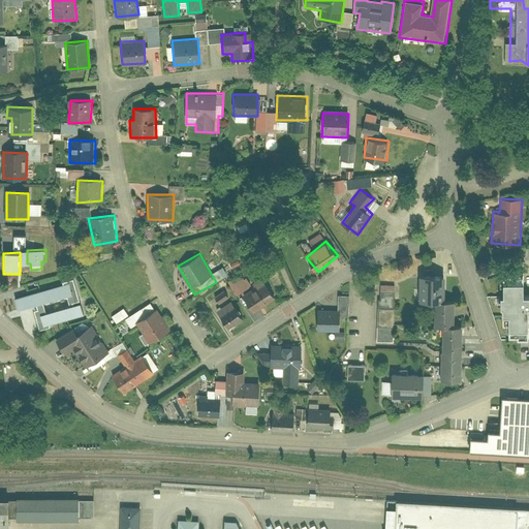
[(505,310),(505,337),(528,337),(528,285),(525,286),(525,266),(500,266),(501,288),(498,288),(498,303),(502,303),(502,310),(505,310)]
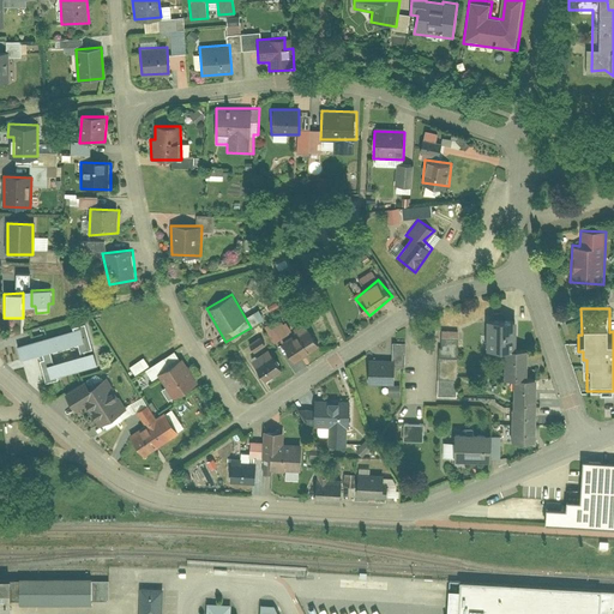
[(489,315),(488,344),(505,345),(516,345),(517,315),(489,315)]
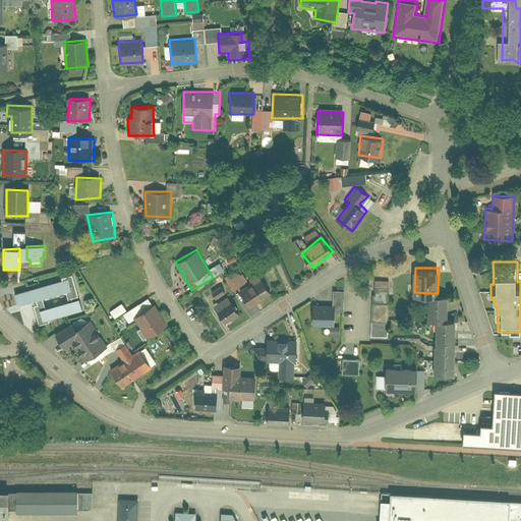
[(66,297),(31,306),(36,329),(53,324),(52,320),(83,310),(73,274),(67,278),(70,289),(65,291),(66,297)]
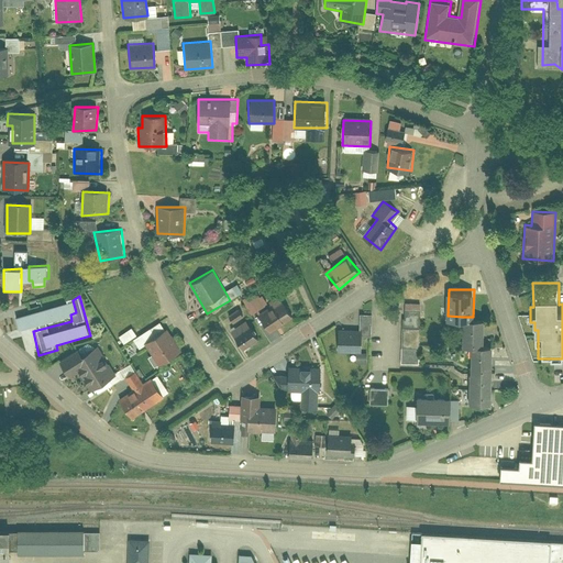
[(279,297),(257,312),(272,332),(294,317),(279,297)]
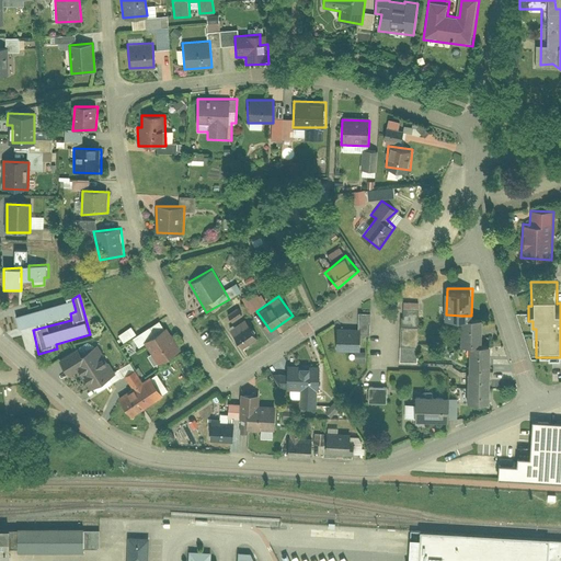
[(72,299),(16,318),(21,331),(70,313),(76,311),(72,299)]
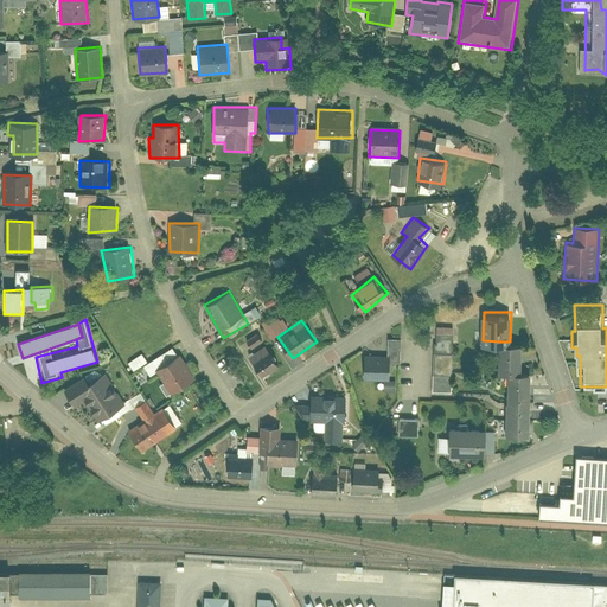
[(453,328),(432,328),(429,393),(451,394),(453,328)]
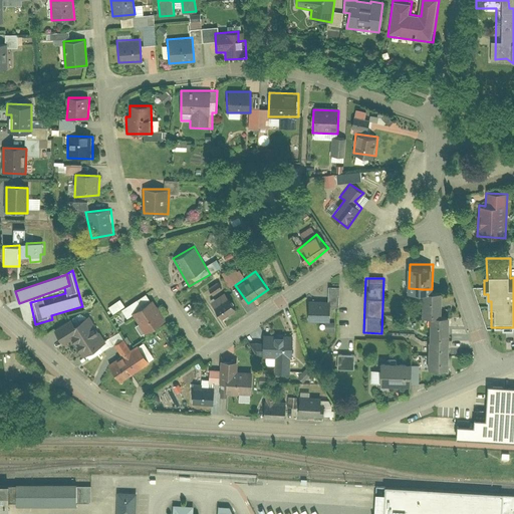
[(329,285),(329,299),(329,304),(338,305),(338,285),(329,285)]
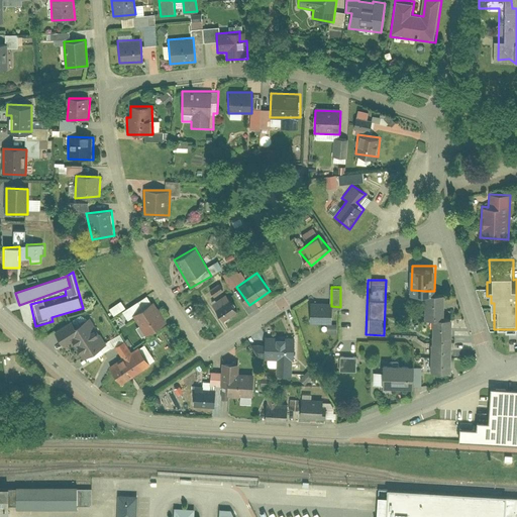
[(425,291),(425,315),(431,315),(444,315),(444,291),(434,291),(425,291)]
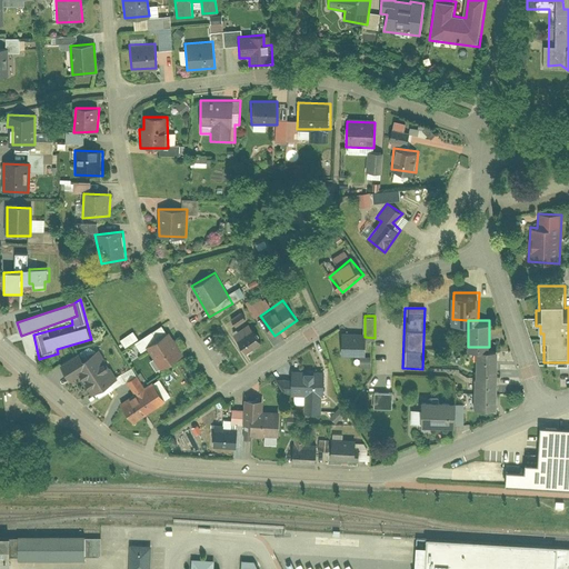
[(249,323),(235,335),(249,355),(265,343),(249,323)]
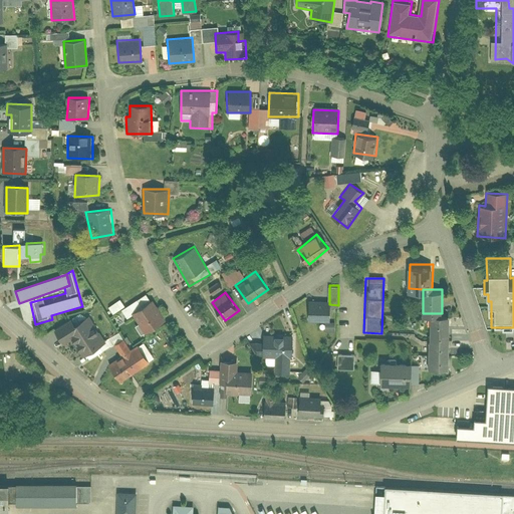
[(329,299),(308,299),(308,320),(325,320),(329,320),(329,304),(329,299)]
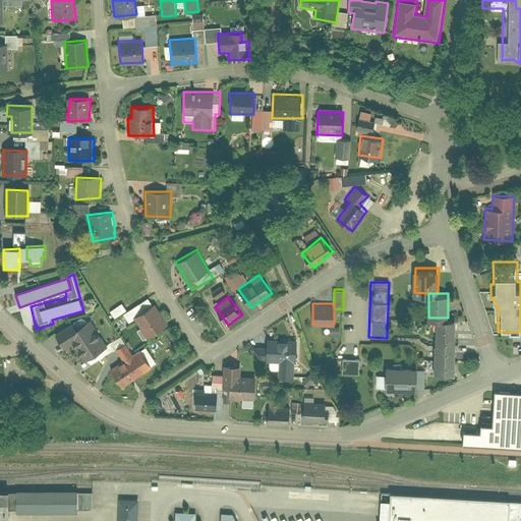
[(167,327),(155,306),(133,319),(147,337),(167,327)]
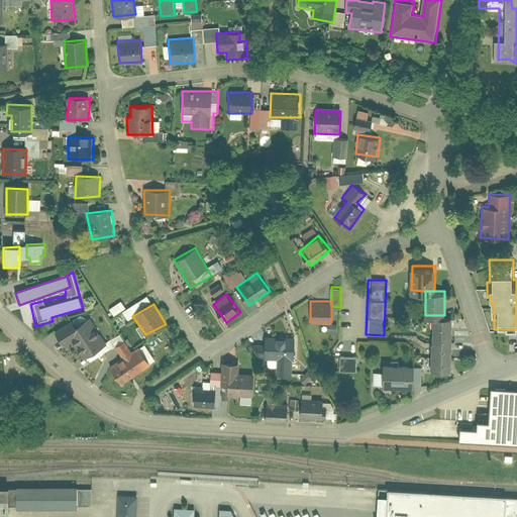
[(87,314),(57,333),(65,346),(73,341),(83,357),(105,344),(87,314)]
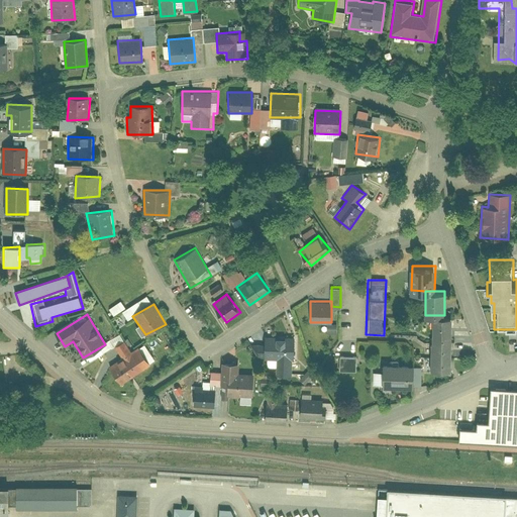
[(431,315),(430,341),(450,342),(451,315),(444,315),(431,315)]
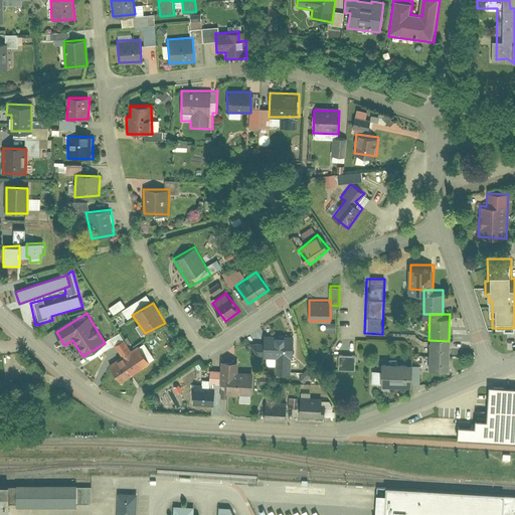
[(336,321),(326,321),(325,330),(336,331),(336,321)]
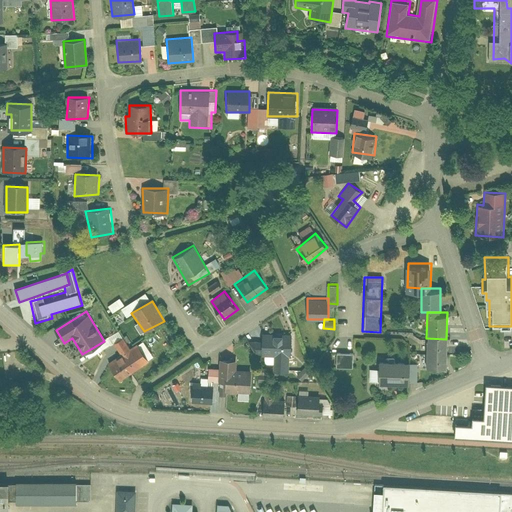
[(292,334),(263,333),(262,355),(274,356),(274,374),(291,374),(292,334)]
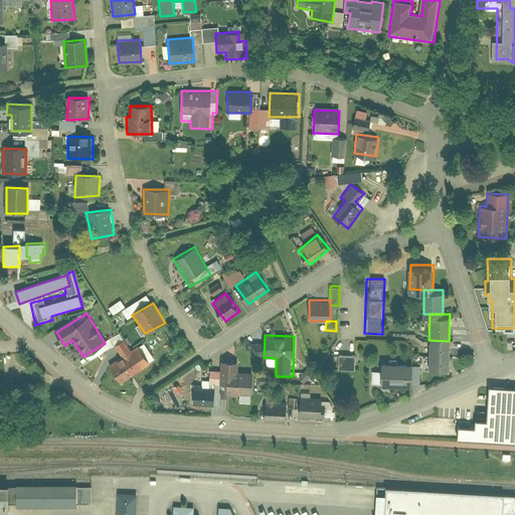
[(428,340),(428,354),(449,354),(449,341),(428,340)]
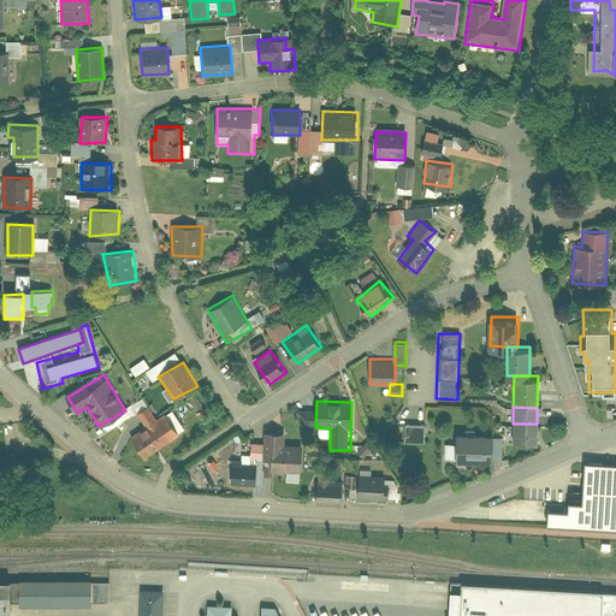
[(144,427),(130,437),(142,456),(182,431),(170,410),(157,419),(150,410),(138,418),(144,427)]
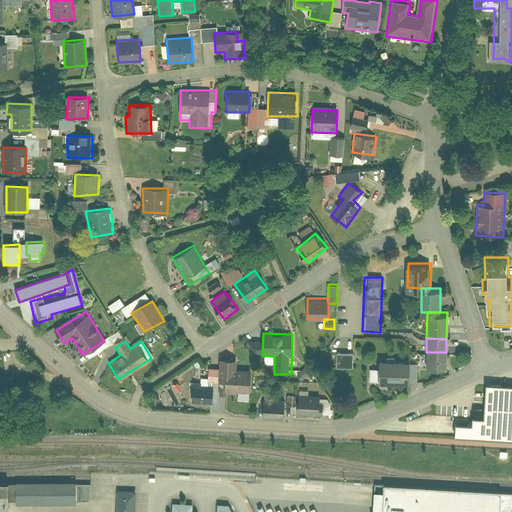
[(355,353),(334,352),(334,368),(355,368),(355,353)]
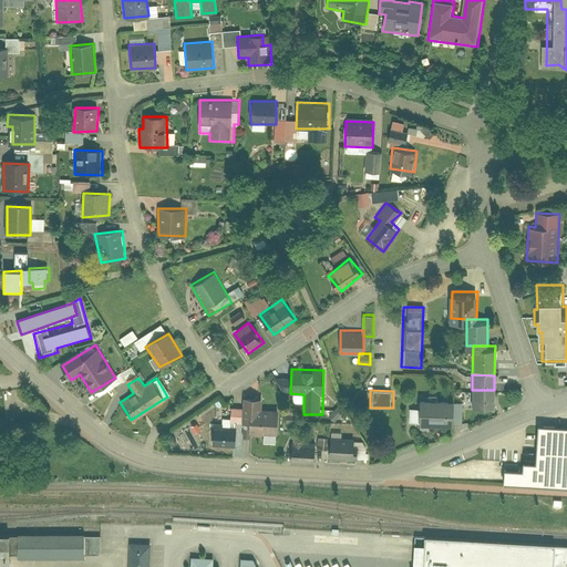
[(472,390),(472,409),(494,409),(494,390),(472,390)]
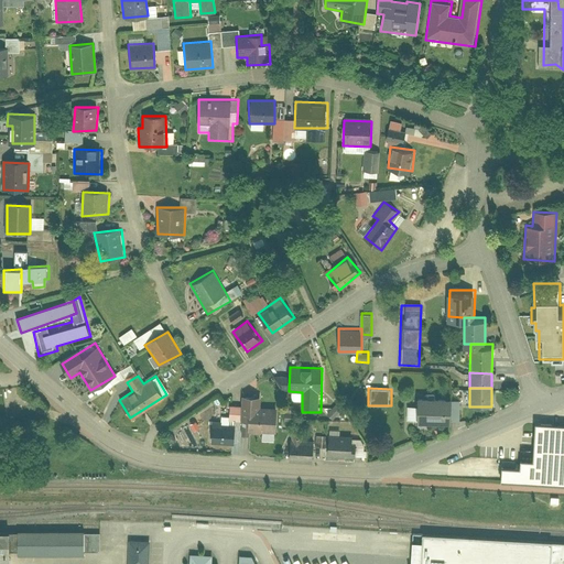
[(461,420),(462,398),(452,398),(452,394),(416,394),(416,420),(461,420)]
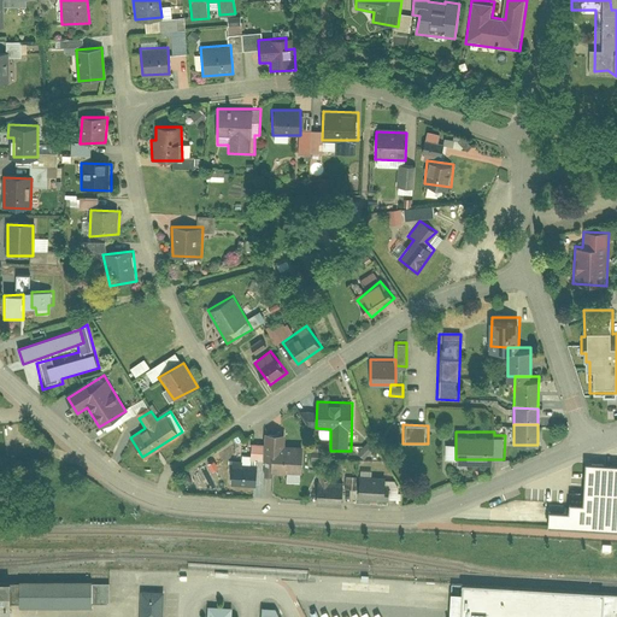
[(286,435),(265,435),(265,477),(274,477),(274,472),(301,472),(303,445),(286,444),(286,435)]
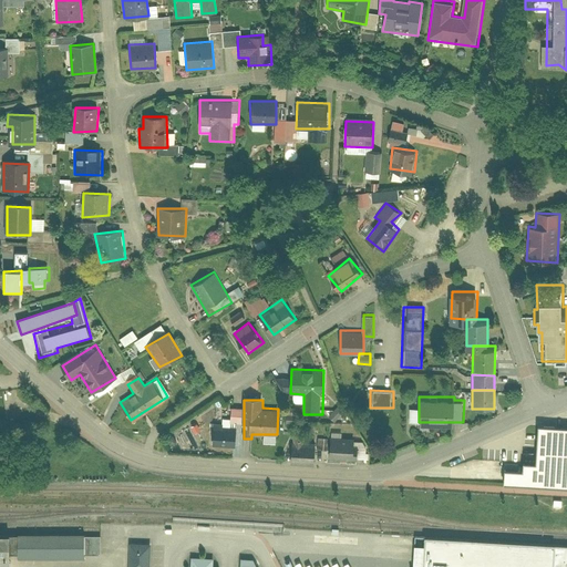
[(235,426),(213,425),(212,446),(235,447),(235,426)]
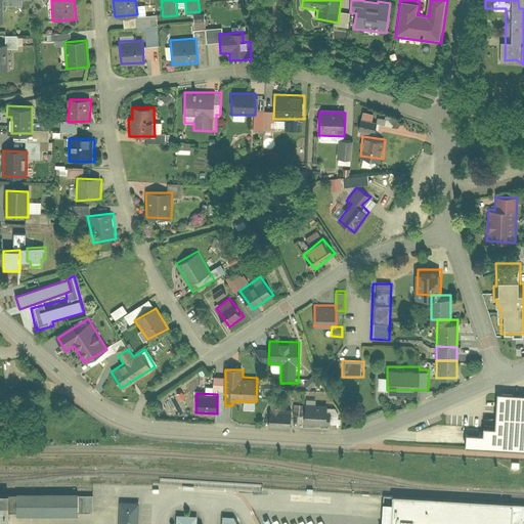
[(523,396),(497,395),(495,428),(483,427),(483,435),(466,433),(465,447),(523,450),(523,396)]
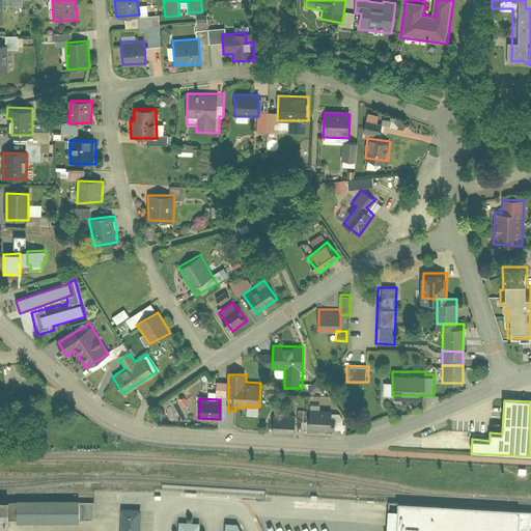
[(334,410),(307,410),(307,430),(333,431),(334,410)]
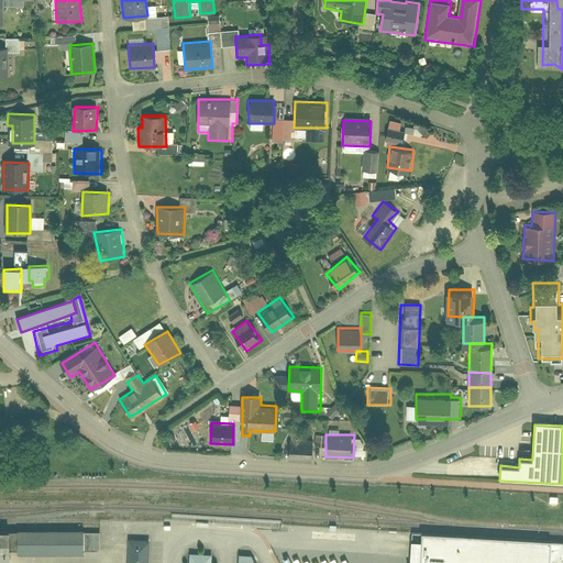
[(311,438),(289,437),(288,460),(310,461),(311,438)]
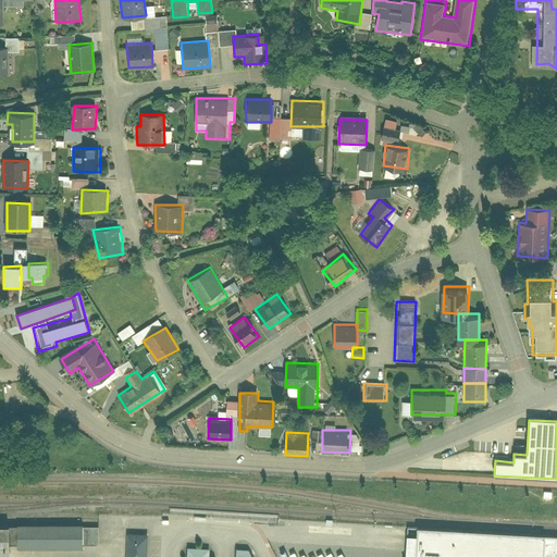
[(0,544),(7,545),(7,541),(15,541),(15,522),(7,522),(7,520),(0,519),(0,544)]
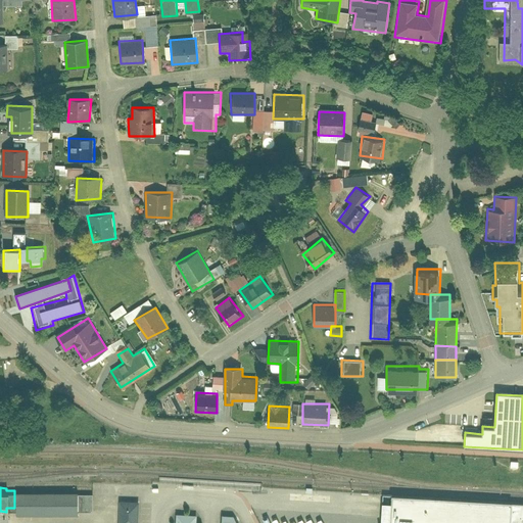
[(14,508),(14,512),(77,512),(77,510),(92,510),(92,491),(77,491),(77,488),(14,488),(14,490),(14,508)]
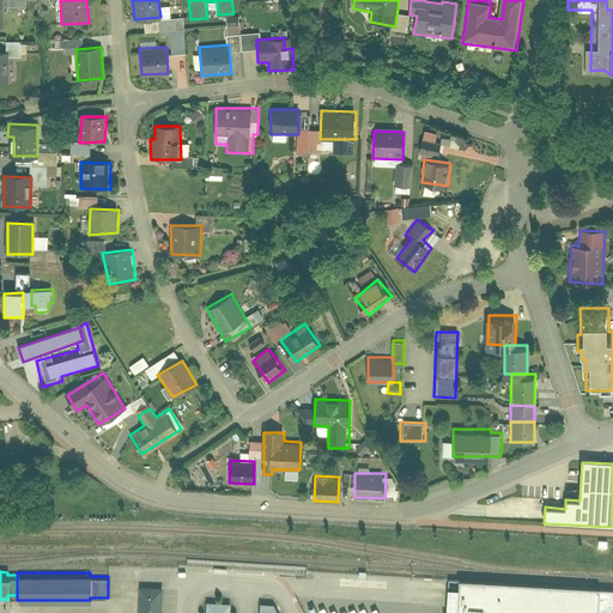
[(457,612),(612,612),(612,605),(612,586),(457,577),(457,584),(447,584),(445,612),(457,612)]
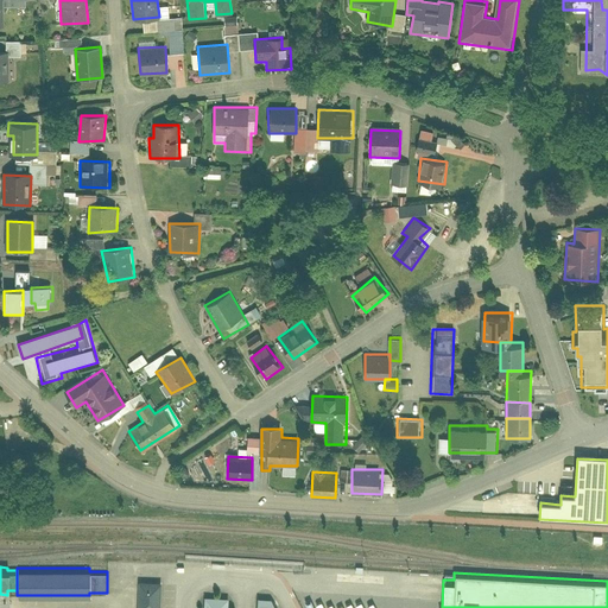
[(159,607),(160,580),(138,580),(138,607),(159,607)]
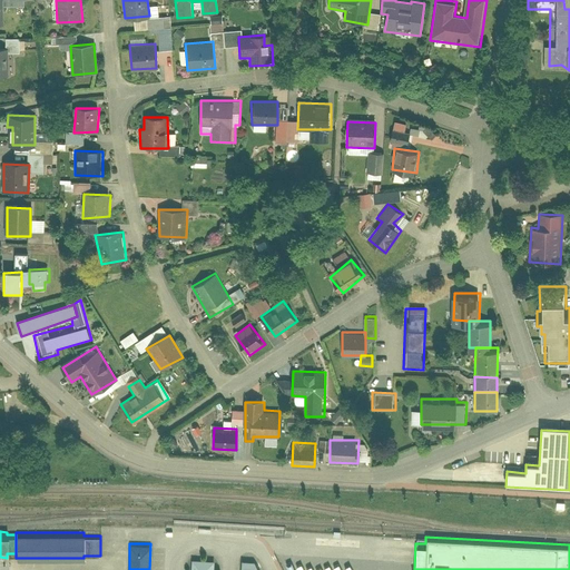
[(213,569),(214,559),(190,558),(189,569),(213,569)]
